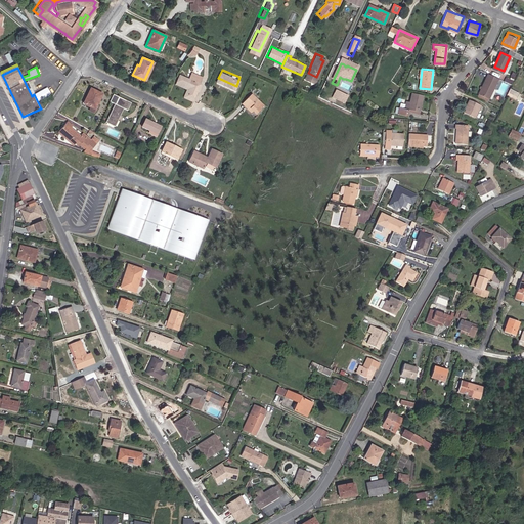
[(201,82),(200,81),(202,76),(190,72),(189,76),(180,73),(177,79),(191,85),(188,93),(194,96),(201,82)]
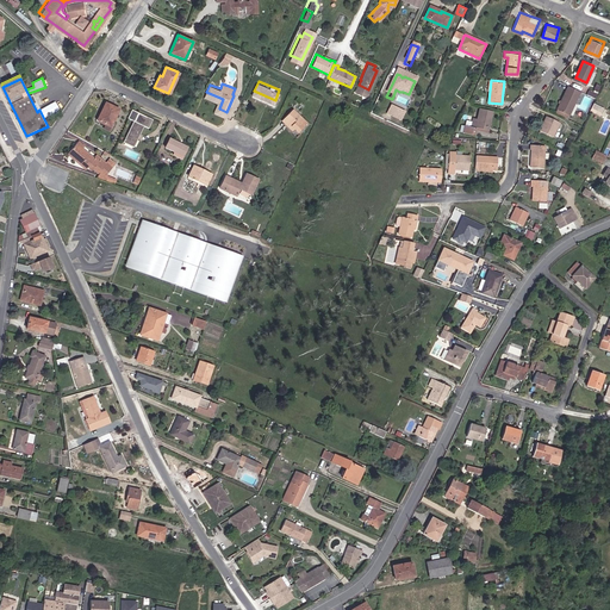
[(560,107),(573,113),(584,91),(570,83),(560,107)]
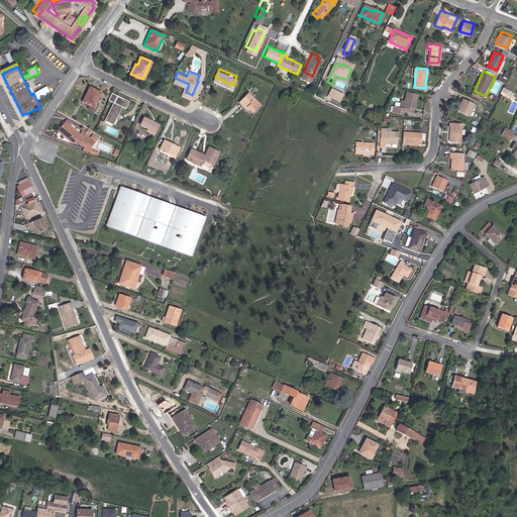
[(186,92),(189,84),(175,78),(174,82),(185,86),(182,94),(191,98),(192,95),(186,92)]
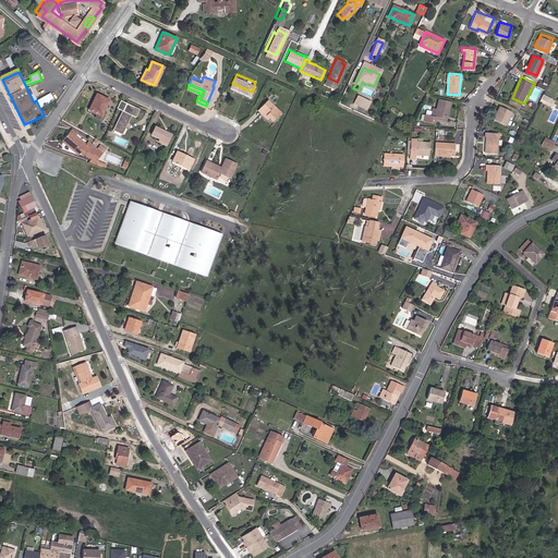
[(91,117),(95,118),(105,97),(92,92),(85,107),(93,110),(91,117)]
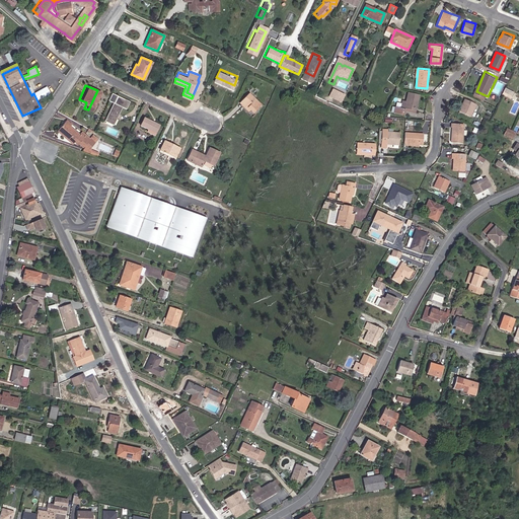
[(254,109),(263,101),(250,89),(244,95),(245,97),(244,99),(251,106),(254,109)]
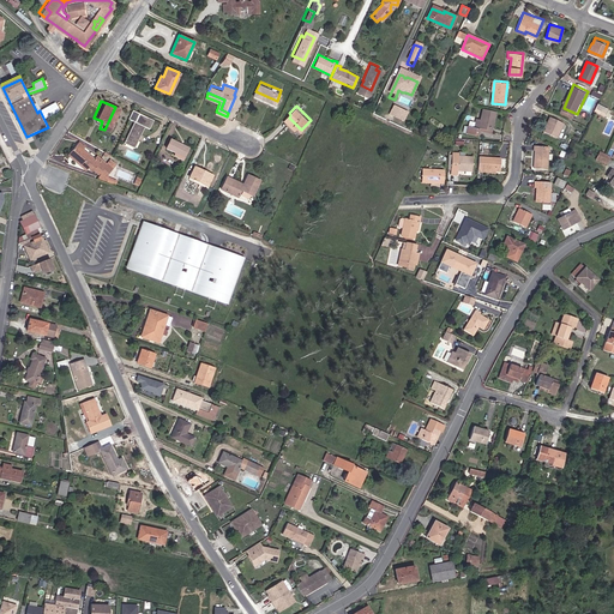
[(140,125),(145,126),(150,116),(143,114),(142,116),(134,113),(136,110),(128,107),(125,116),(130,119),(120,140),(131,145),(140,125)]
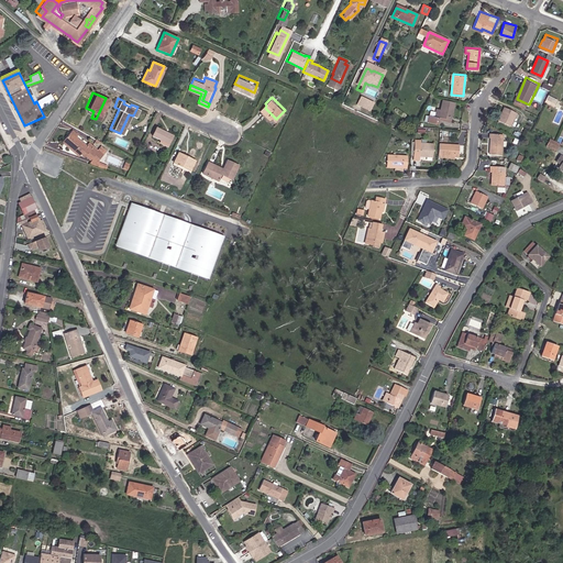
[(375,103),(362,98),(359,107),(372,112),(375,103)]
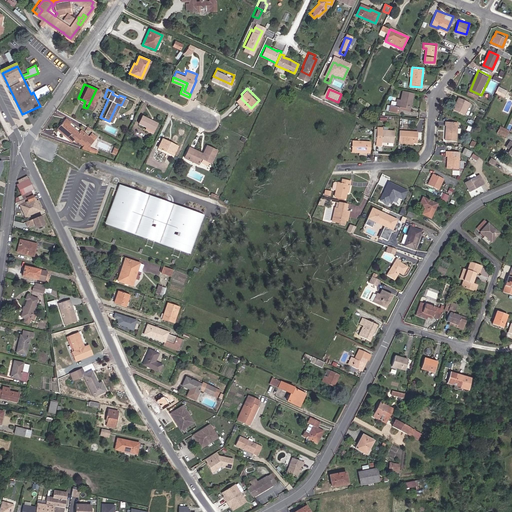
[(407,106),(413,107),(414,93),(402,92),(401,100),(397,100),(397,103),(393,102),(392,109),(390,109),(390,113),(398,114),(399,109),(400,109),(401,107),(407,108),(407,106)]
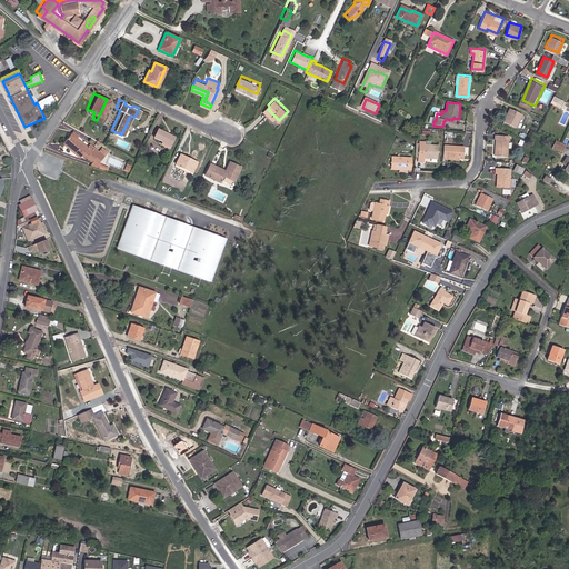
[(273,119),(276,117),(268,109),(269,107),(268,105),(263,109),(273,119)]
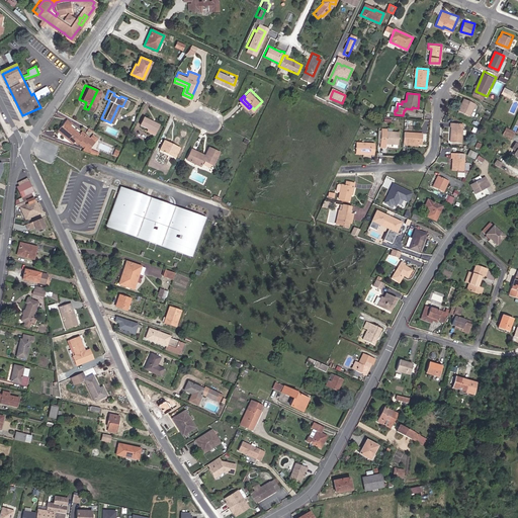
[(460,110),(471,115),(477,103),(465,98),(460,110)]
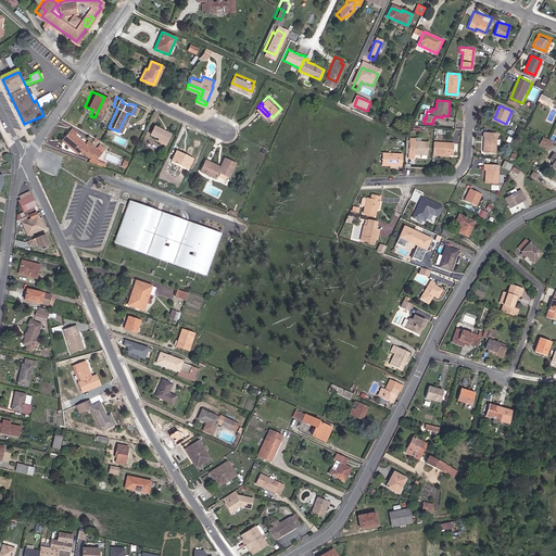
[(148,134),(163,139),(167,129),(152,123),(148,134)]
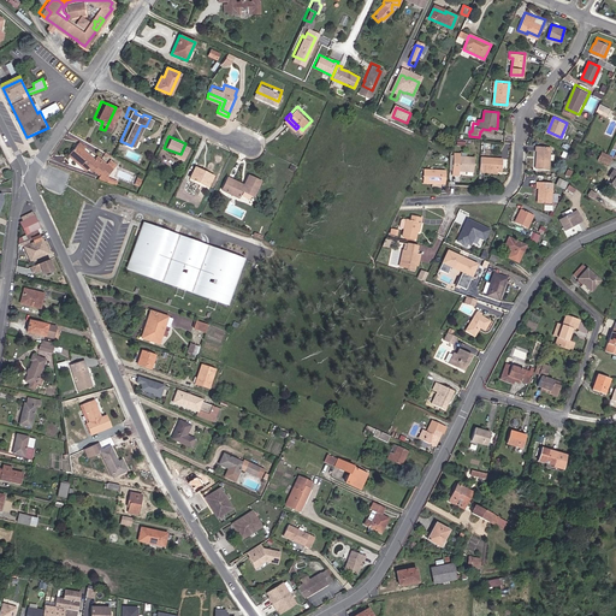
[(82,147),(76,141),(66,152),(84,167),(88,164),(93,167),(100,173),(95,177),(113,184),(114,179),(102,175),(113,164),(108,160),(105,164),(96,155),(95,158),(92,154),(89,157),(81,148),(82,147)]
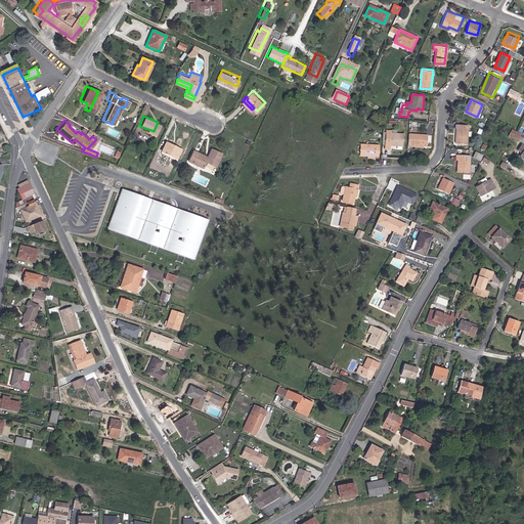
[(467,143),(469,124),(456,123),(456,127),(457,127),(456,142),(467,143)]
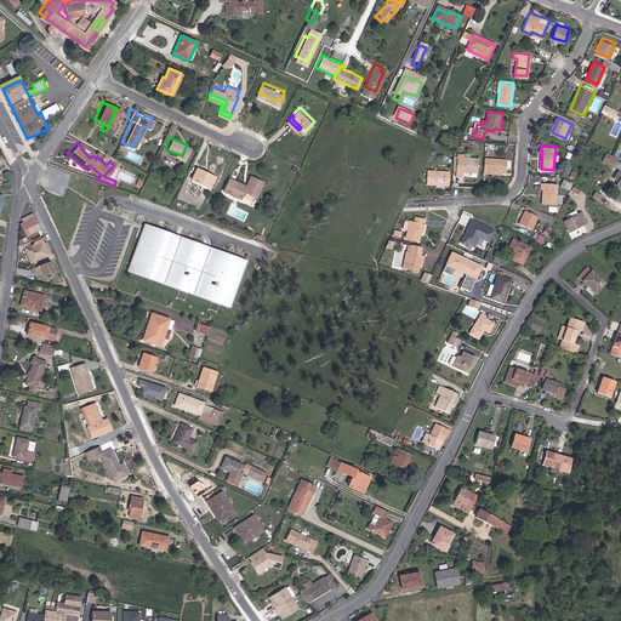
[(85,169),(67,153),(63,157),(83,172),(85,169)]
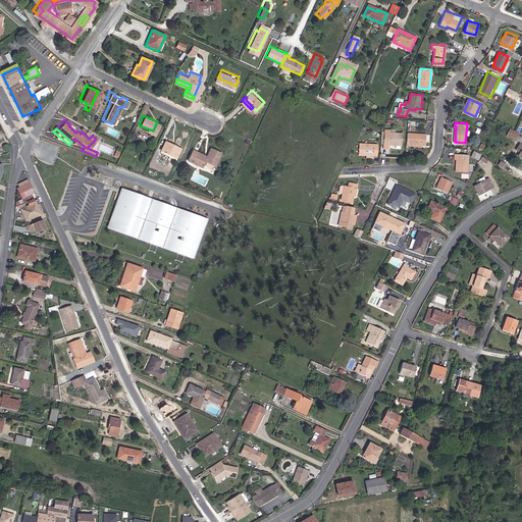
[(508,135),(516,139),(518,133),(510,128),(508,135)]
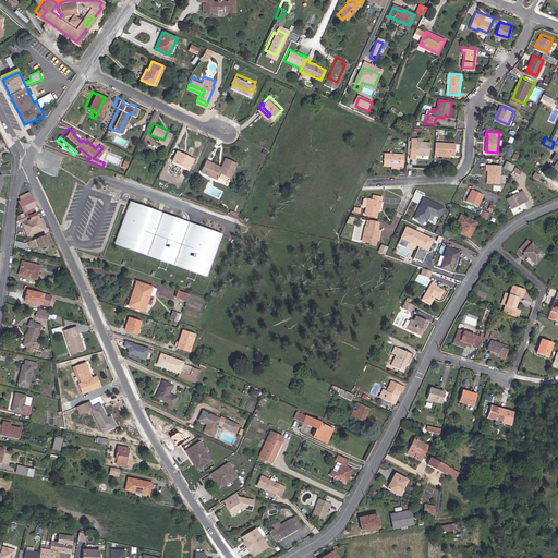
[(416,153),(429,155),(432,143),(419,141),(419,140),(412,138),(409,157),(415,158),(416,153)]
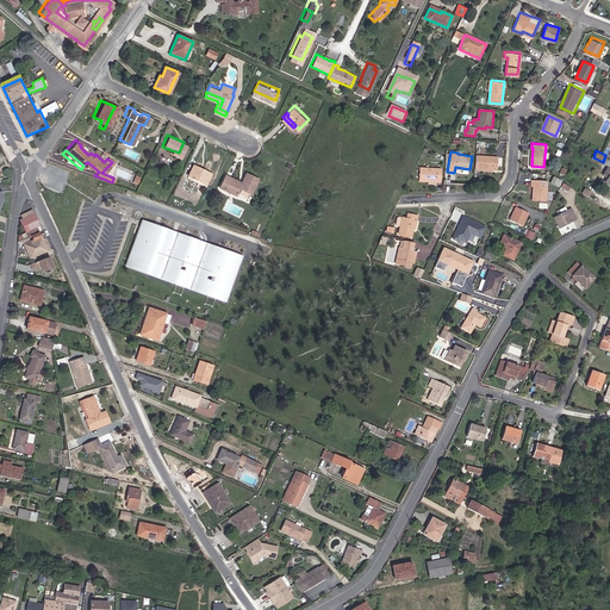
[(475,168),(498,169),(498,156),(475,155),(475,168)]
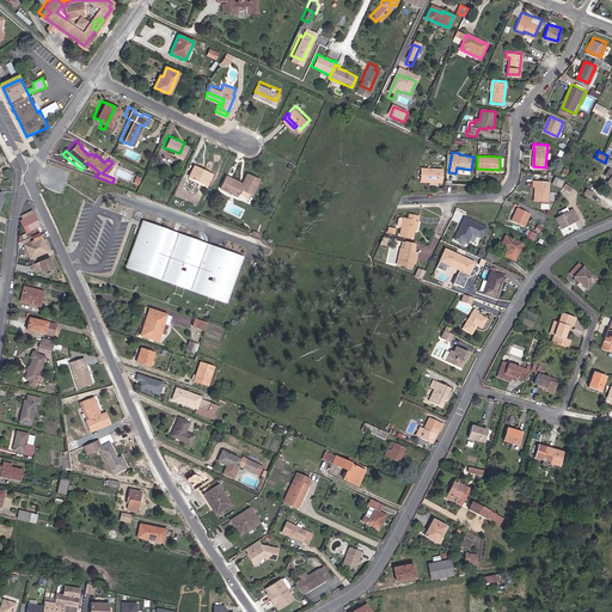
[(187,173),(204,182),(209,171),(191,163),(187,173)]
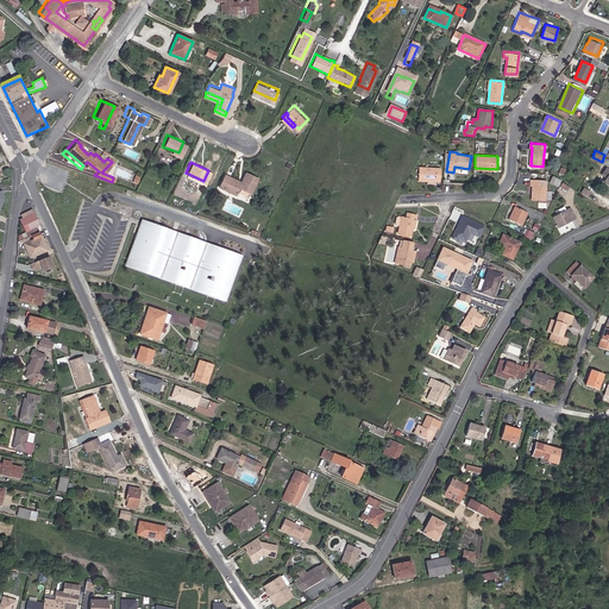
[(419,179),(440,181),(443,168),(420,165),(419,179)]
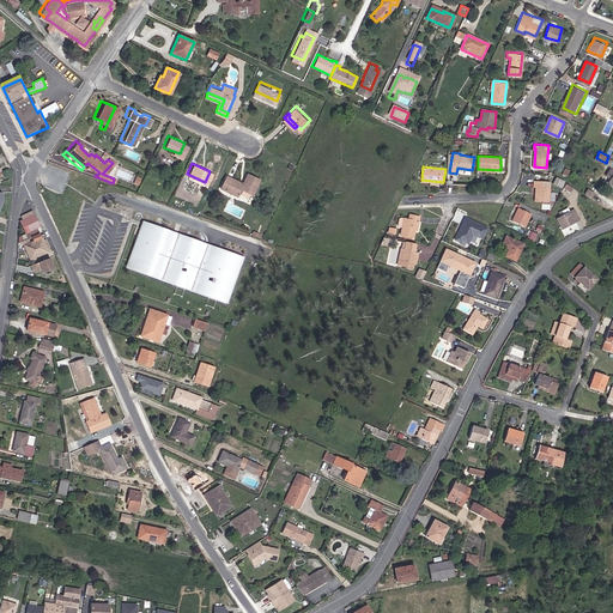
[(238,187),(244,190),(252,175),(246,173),(241,181),(224,173),(219,186),(235,194),(238,187)]
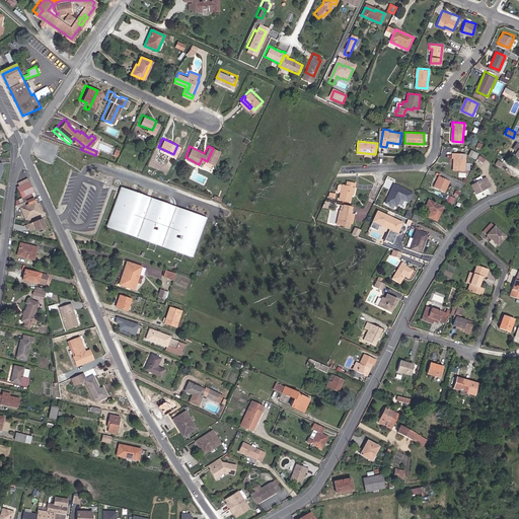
[(207,161),(212,163),(218,150),(213,148),(207,161)]
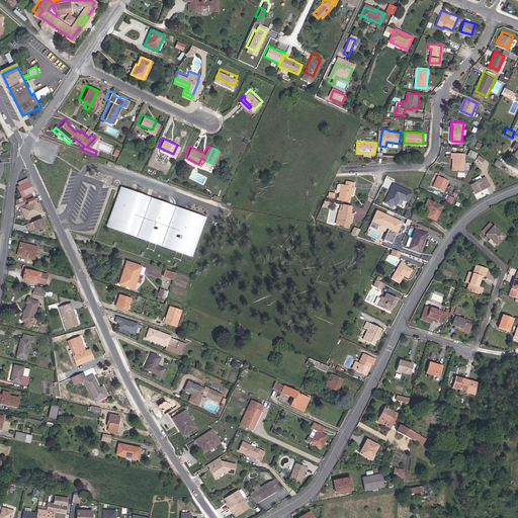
[(462,171),(463,155),(451,154),(451,158),(452,158),(451,170),(462,171)]
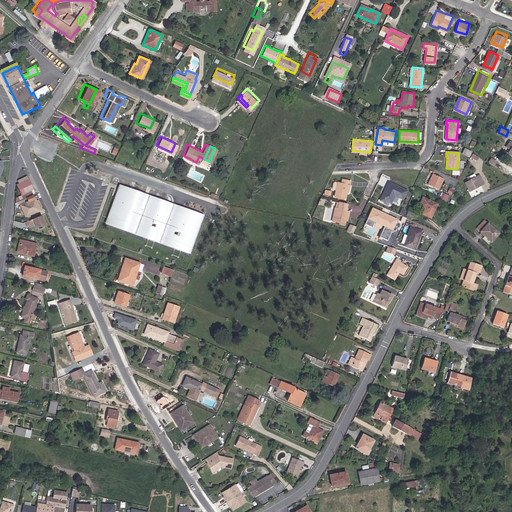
[(426,184),(437,189),(442,178),(431,173),(426,184)]
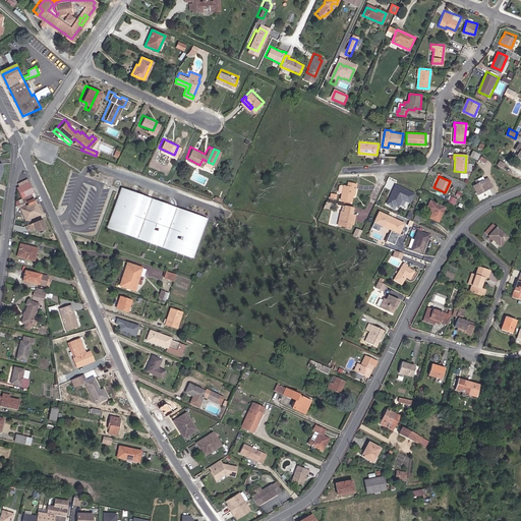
[(489,187),(488,186),(493,184),(488,177),(474,185),(478,193),(489,187)]
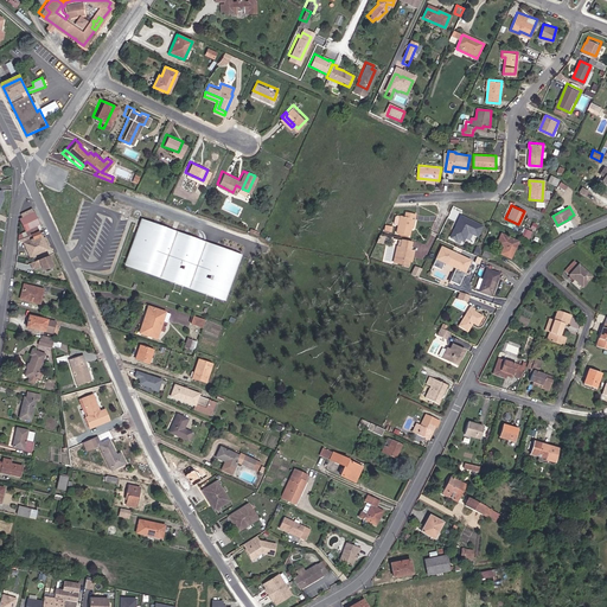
[(31,209),(19,215),(20,217),(18,218),(24,231),(27,230),(31,241),(24,244),(30,257),(46,250),(37,225),(38,224),(31,209)]
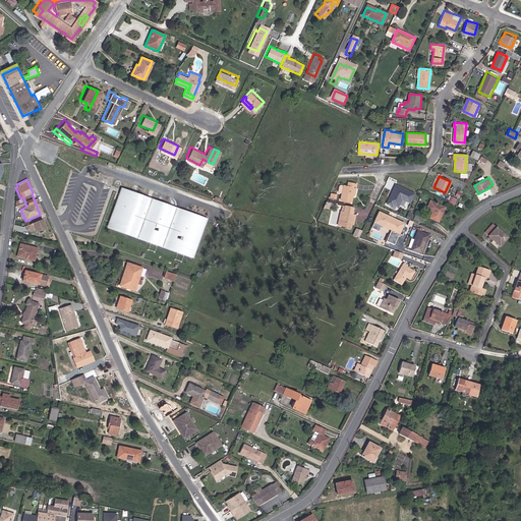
[(341,198),(352,200),(357,182),(350,180),(349,184),(342,182),(340,183),(339,187),(341,189),(343,189),(341,198)]
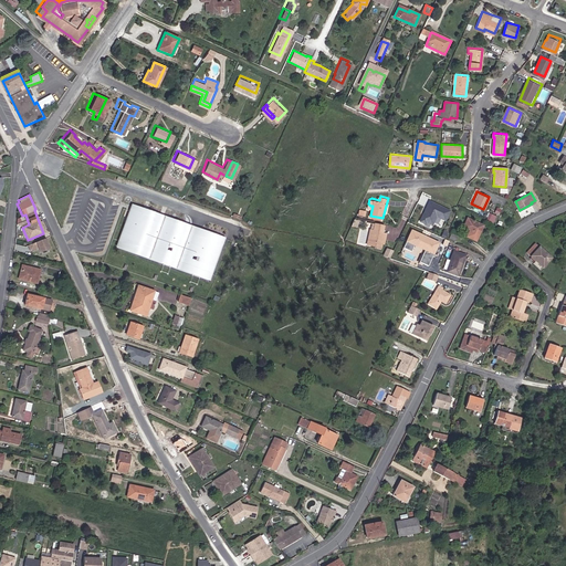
[(447,220),(451,210),(429,200),(419,222),(431,228),(437,217),(447,220)]
